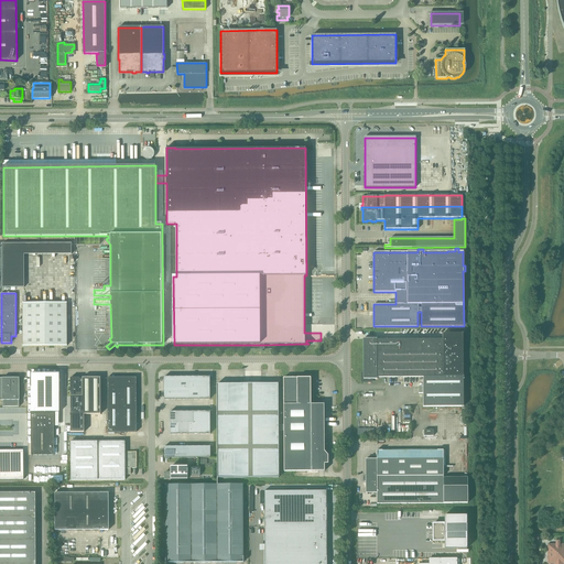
[(23,303),(23,344),(23,346),(67,346),(67,303),(23,303)]
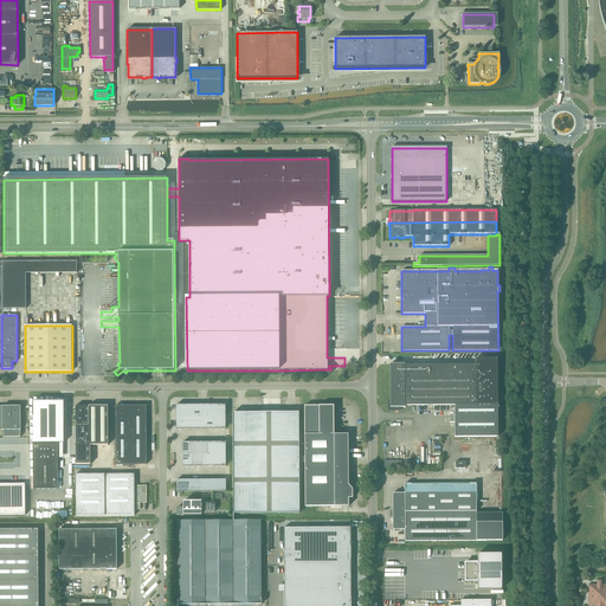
[(391,407),(395,407),(405,407),(405,406),(455,405),(455,408),(455,438),(498,438),(497,359),(475,359),(476,365),(405,366),(405,365),(389,365),(391,407)]
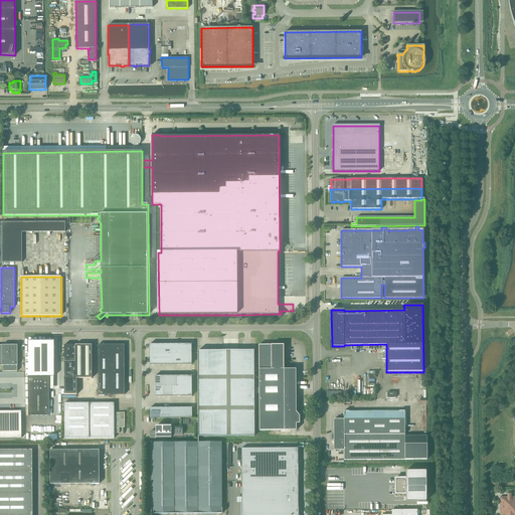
[(28,352),(27,352),(27,354),(28,354),(28,415),(49,415),(49,397),(49,389),(50,389),(50,385),(49,385),(49,377),(53,377),(53,359),(54,359),(54,357),(53,357),(53,352),(53,342),(53,341),(28,342),(28,352)]
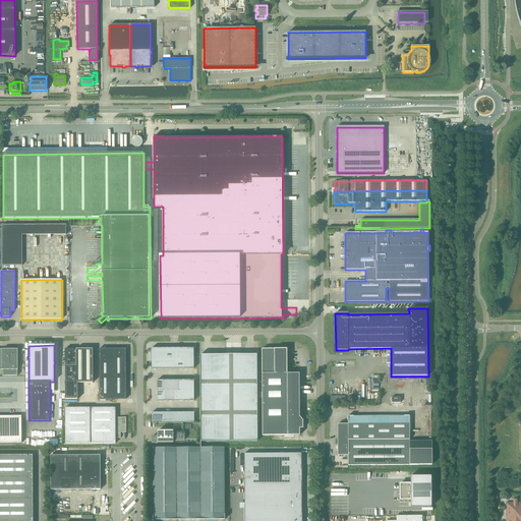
[(193,368),(193,348),(152,348),(152,368),(193,368)]
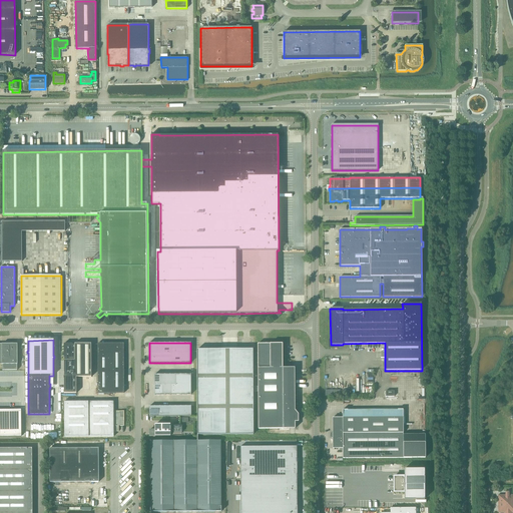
[(0,364),(2,364),(2,370),(17,370),(17,364),(17,344),(0,344),(0,364)]
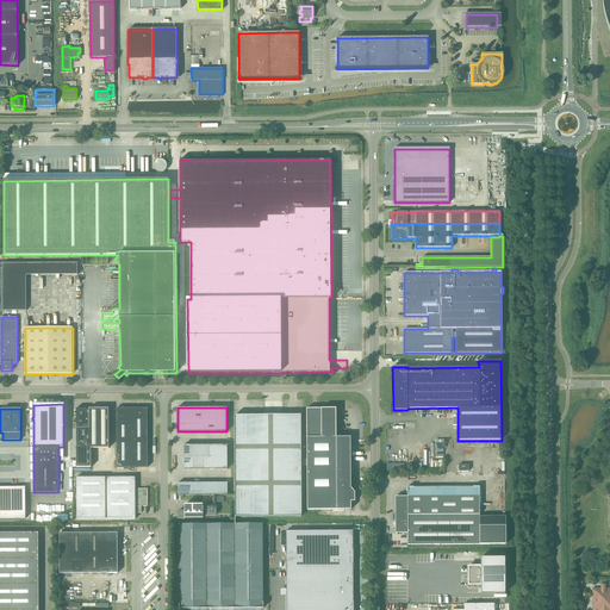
[(109,409),(86,409),(76,409),(76,425),(76,428),(76,467),(91,467),(91,448),(109,448),(109,409)]
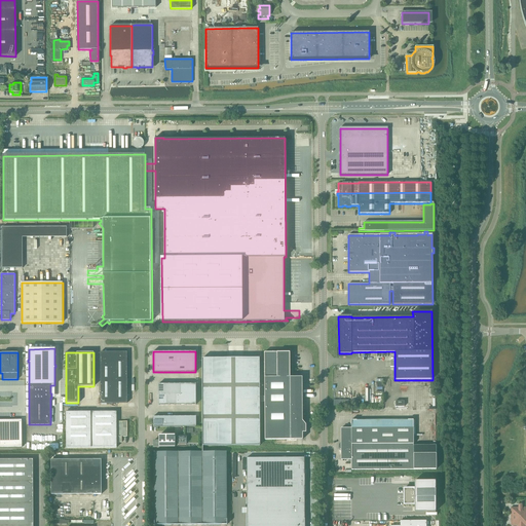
[(101,403),(127,403),(126,352),(101,352),(101,403)]
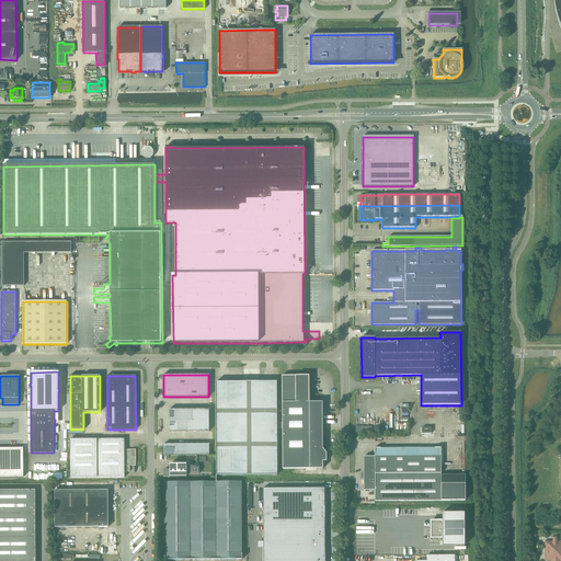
[(283,469),(298,469),(322,469),(322,461),(325,461),(325,454),(322,449),(322,442),(325,443),(325,436),(322,436),(322,402),(309,402),(309,376),(282,376),(283,469)]
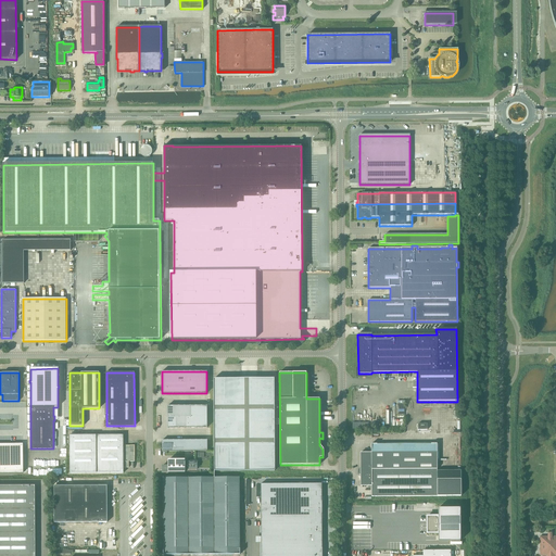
[(214,378),(214,471),(275,471),(274,378),(214,378)]
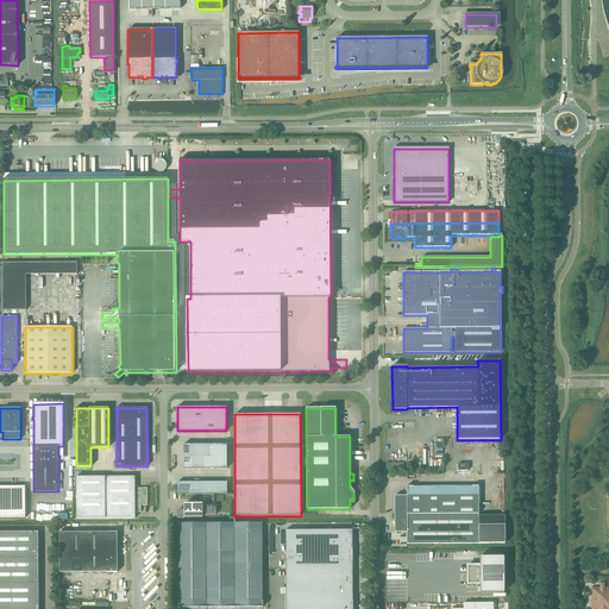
[(226,445),(183,445),(183,469),(227,469),(226,445)]
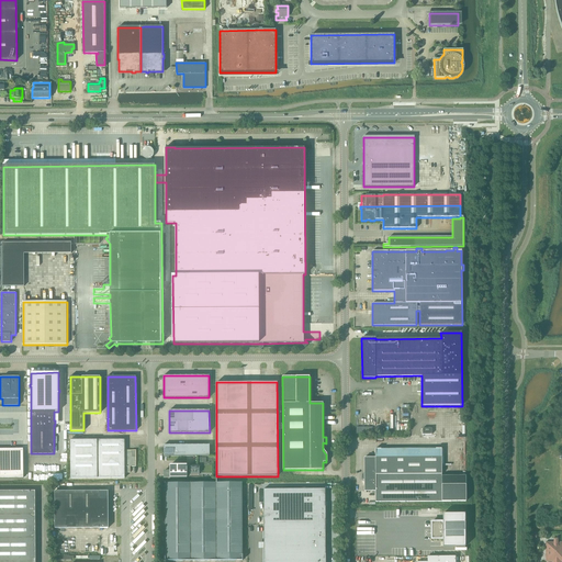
[(130,467),(136,467),(136,457),(132,457),(132,450),(124,450),(124,439),(70,440),(70,479),(125,478),(124,472),(130,472),(130,467)]
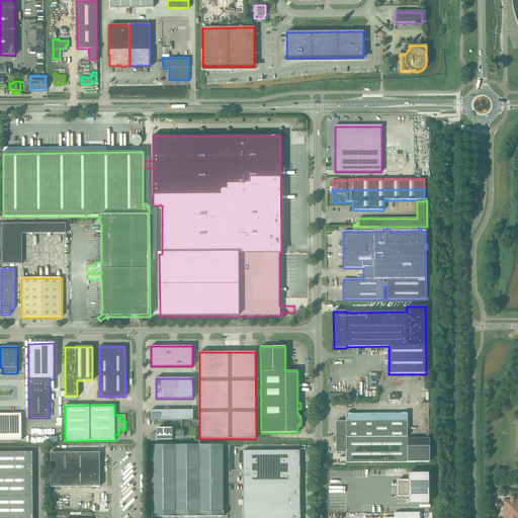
[(193,410),(151,410),(151,421),(193,420),(193,410)]
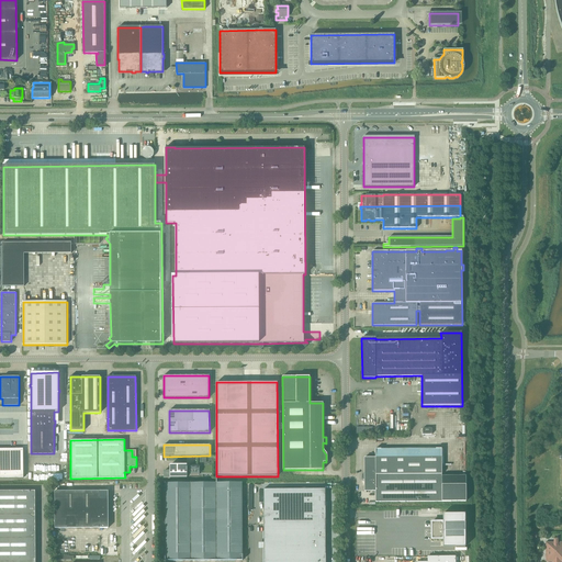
[(0,478),(23,479),(23,449),(0,448),(0,478)]
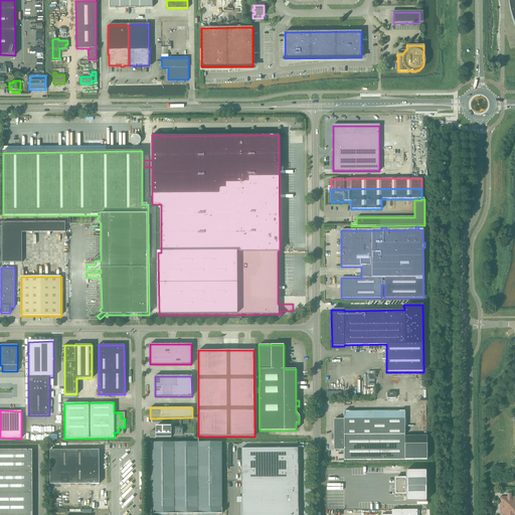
[(343,460),(404,460),(427,460),(426,436),(404,436),(404,411),(344,411),(344,419),(334,419),(334,435),(333,435),(332,436),(332,439),(333,440),(334,440),(334,450),(344,450),(343,460)]
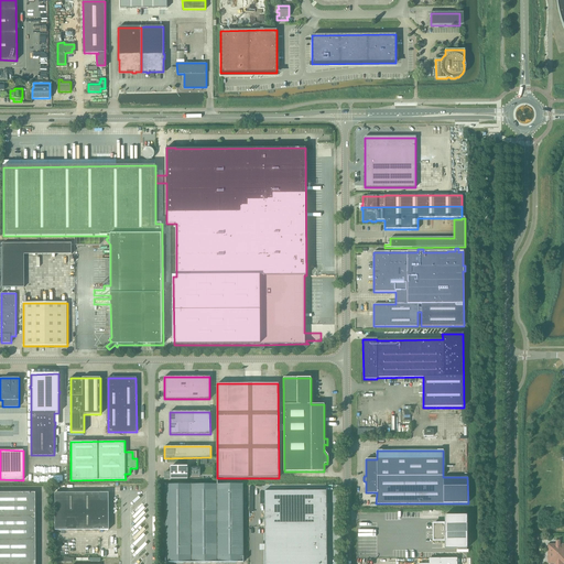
[(187,479),(187,467),(171,467),(171,473),(165,473),(165,479),(187,479)]
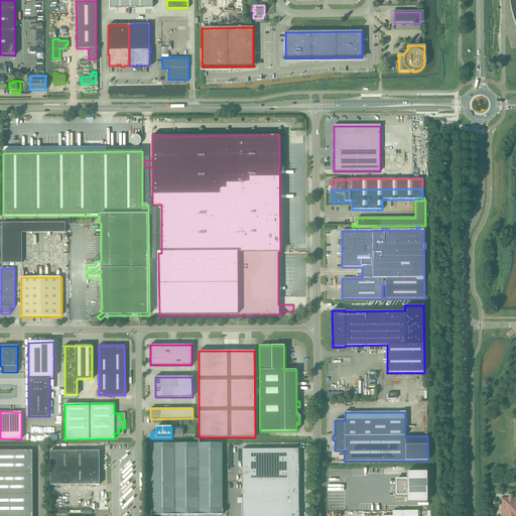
[(171,438),(182,438),(182,433),(183,432),(184,431),(183,430),(183,429),(182,429),(180,429),(180,427),(171,427),(171,438)]
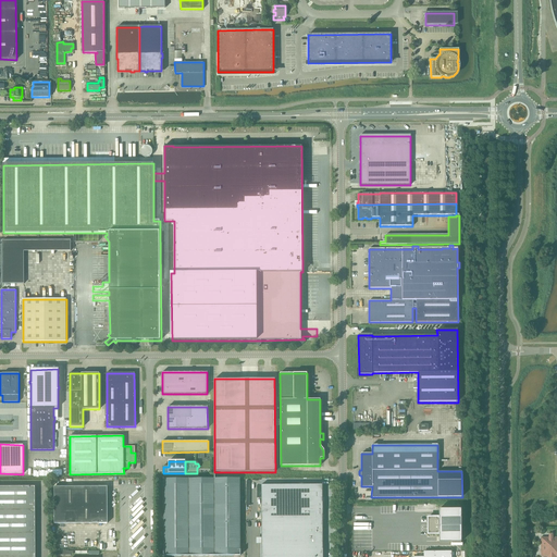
[(304,485),(304,479),(304,478),(268,478),(268,485),(261,485),(261,483),(257,483),(257,494),(261,494),(261,556),(322,556),(322,484),(304,485)]
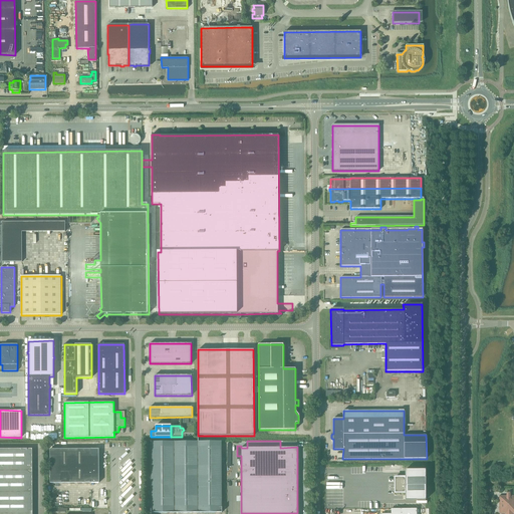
[(174,513),(174,442),(151,442),(151,513),(174,513)]
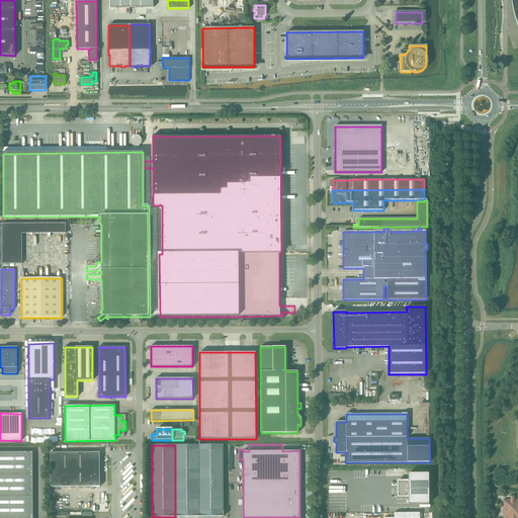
[(175,445),(175,517),(199,516),(198,445),(175,445)]
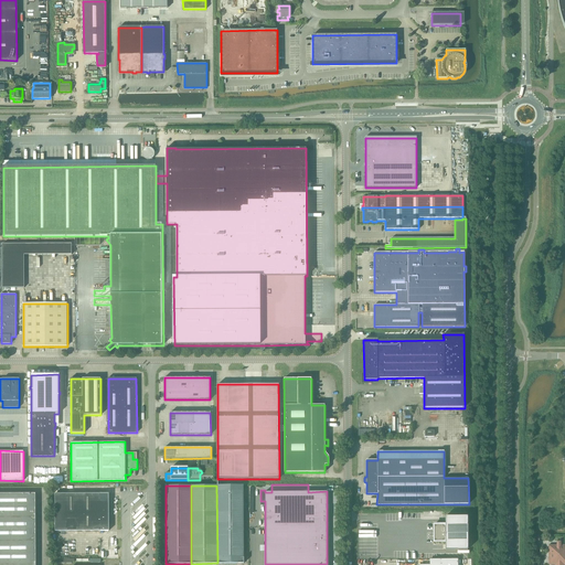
[(216,486),(217,563),(243,563),(243,486),(216,486)]
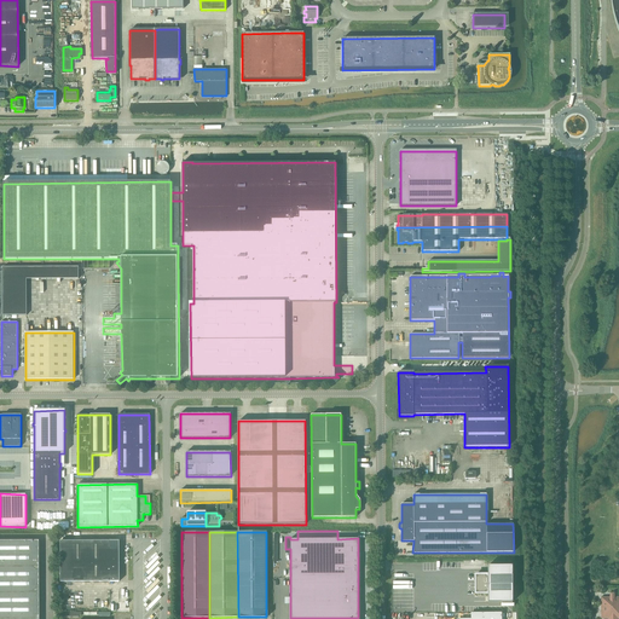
[(0,618),(39,618),(39,541),(0,541),(0,618)]
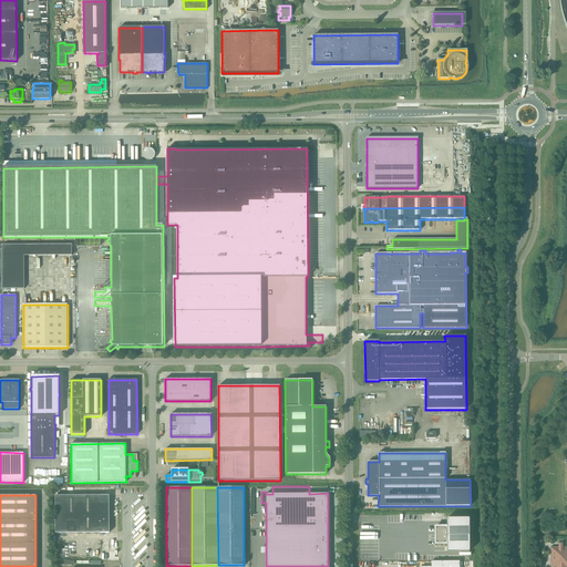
[(109,495),(55,495),(55,533),(110,533),(109,495)]
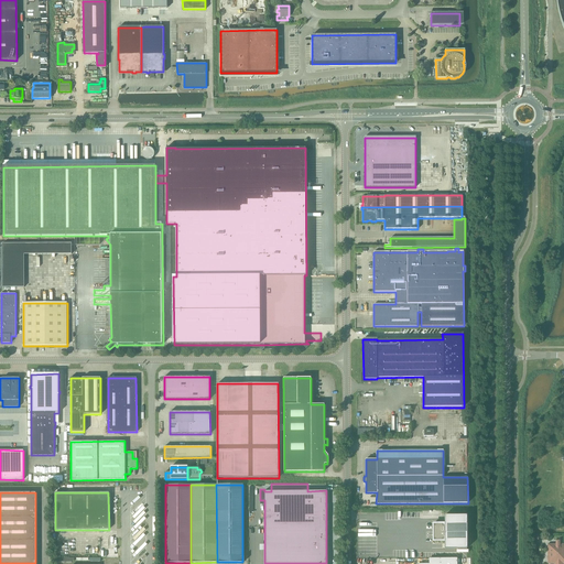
[(433,523),(433,541),(444,541),(444,549),(466,549),(466,516),(444,516),(444,523),(433,523)]
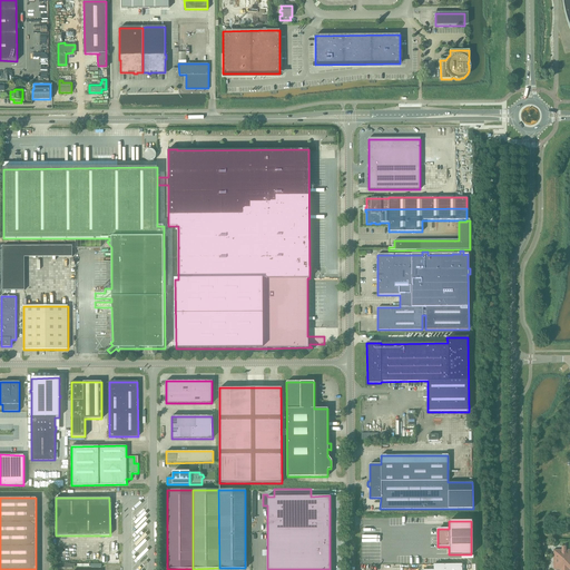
[(569,569),(569,549),(553,550),(553,569),(560,569),(559,569),(569,569)]
